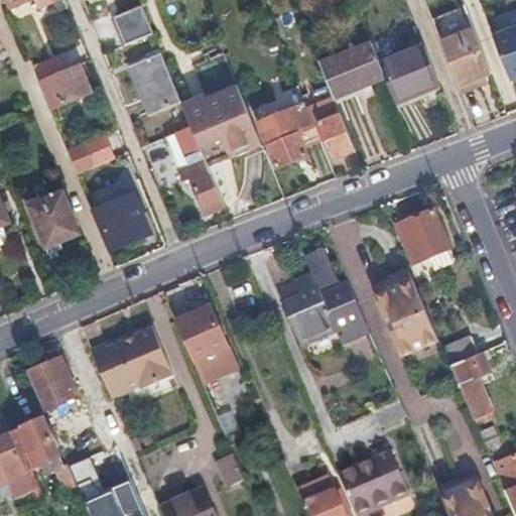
[(51,2),(49,0),(4,0),(9,9),(31,0),(36,0),(40,7),(51,2)]
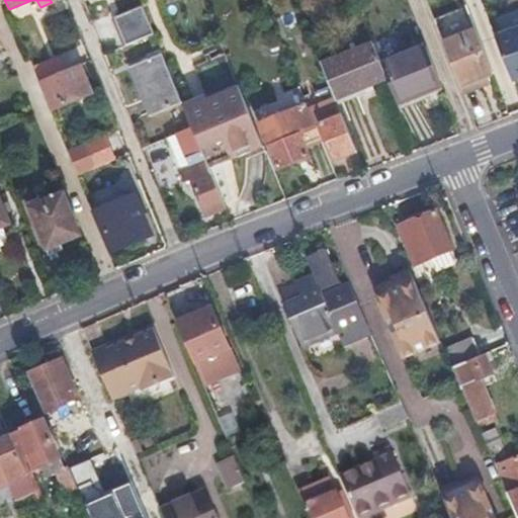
[(517,0),(500,0),(517,48),(517,0)]
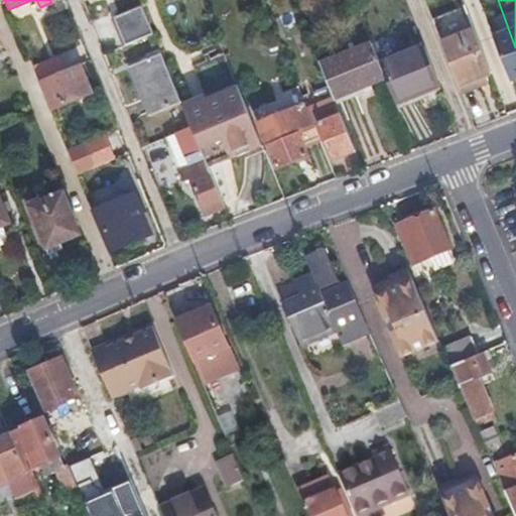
[(113,14),(124,43),(151,31),(144,14),(139,3),(113,14)]
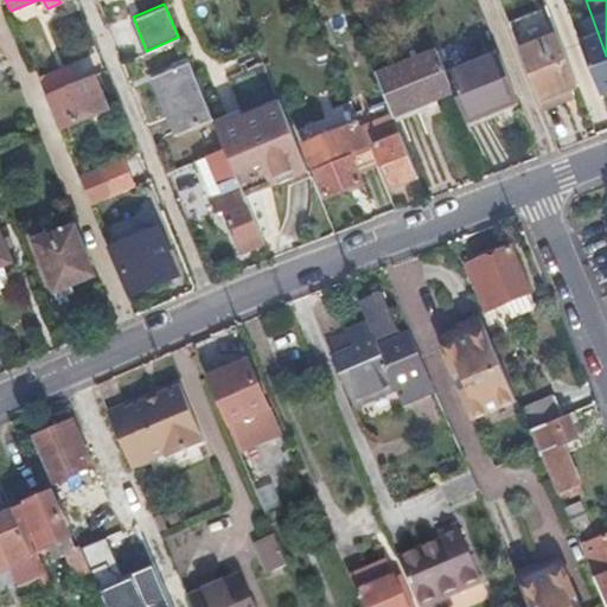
[(540,103),(577,89),(557,38),(553,38),(542,10),(508,23),(540,103)]
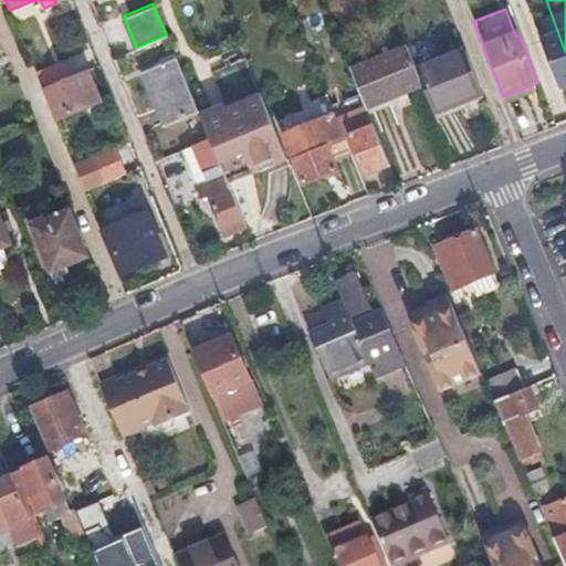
[(369,112),(426,88),(419,73),(406,43),(350,67),(359,90),(369,112)]
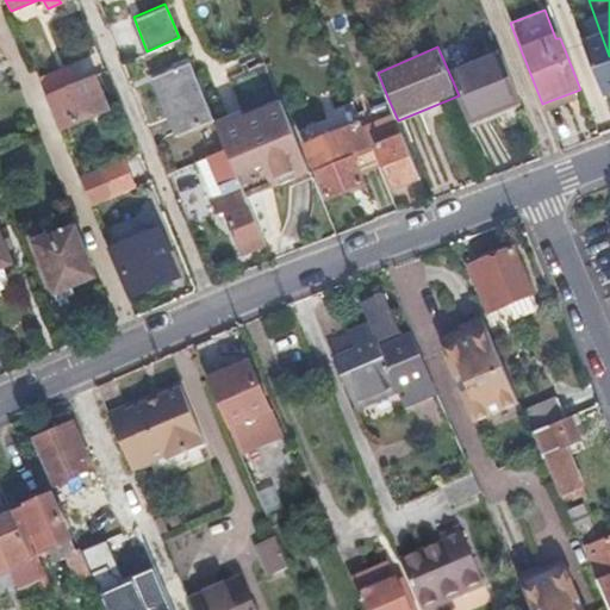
[(474,131),(528,109),(505,55),(452,79),(459,95),(474,131)]
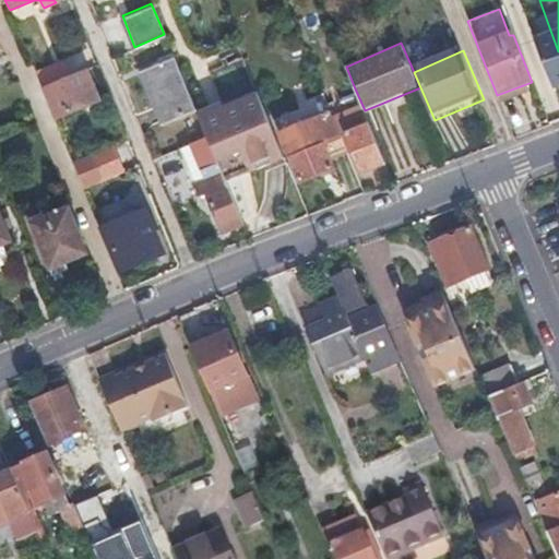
[(40,87),(84,69),(79,55),(35,72),(40,87)]
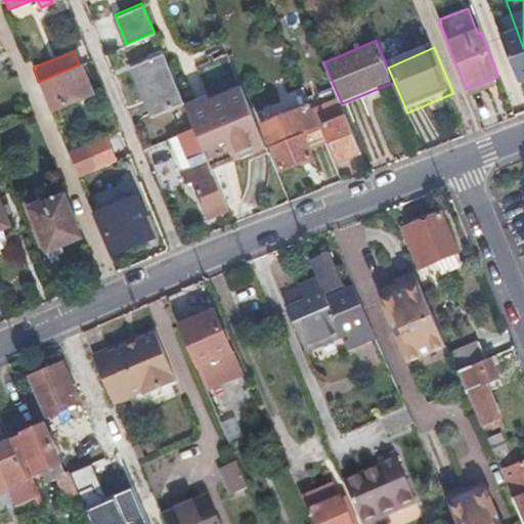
[(149,114),(182,100),(162,52),(130,67),(149,114)]
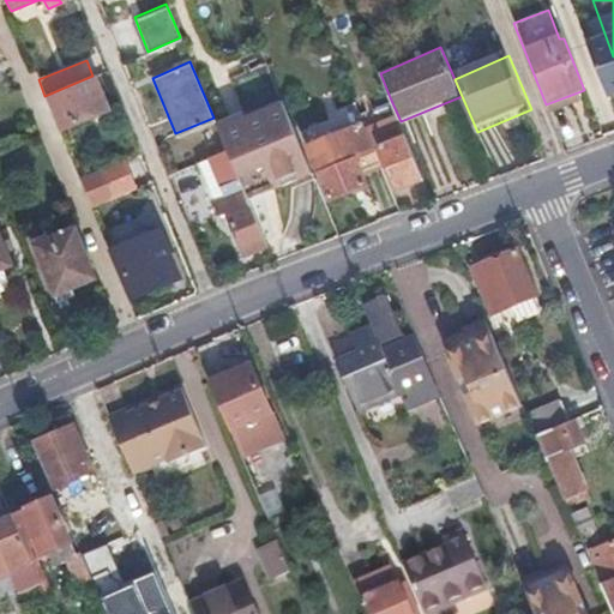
[(106,109),(92,76),(44,96),(58,128),(106,109)]
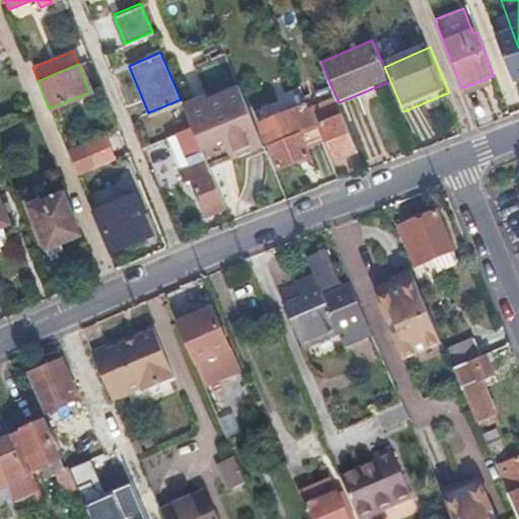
[(338,164),(360,156),(339,102),(329,82),(303,92),(304,95),(323,142),(324,145),(329,144),(338,164)]
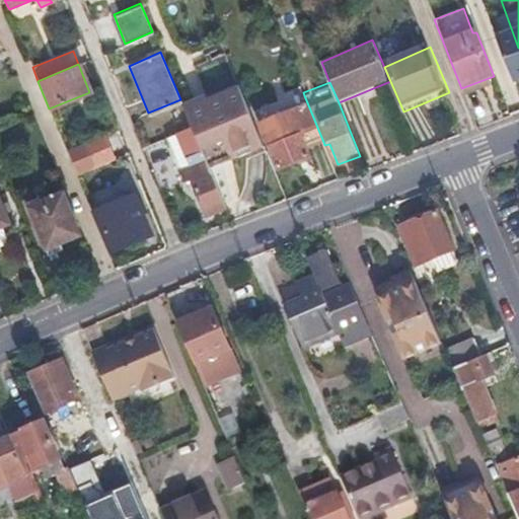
[(240,91),(188,114),(192,126),(210,169),(264,147),(240,91)]
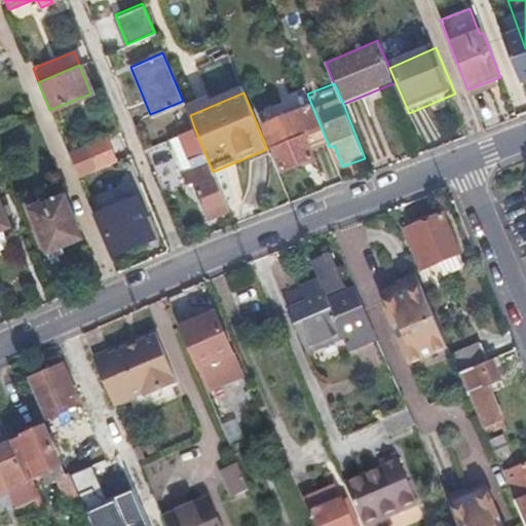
[(312,149),(328,144),(308,97),(261,115),(285,174),(316,160),(312,149)]
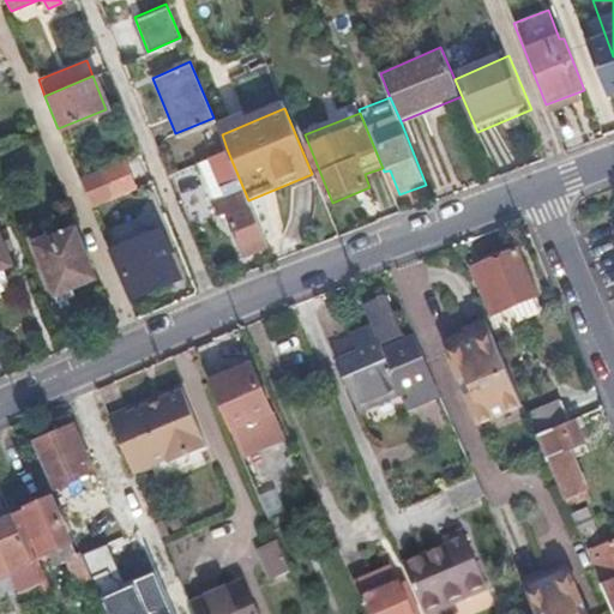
[(244,256),(268,246),(248,200),(227,149),(204,158),(244,256)]
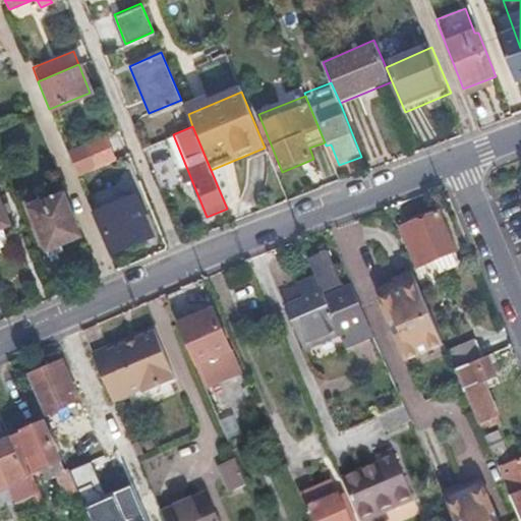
[(91,167),(114,157),(106,135),(81,145),(84,152),(91,167)]
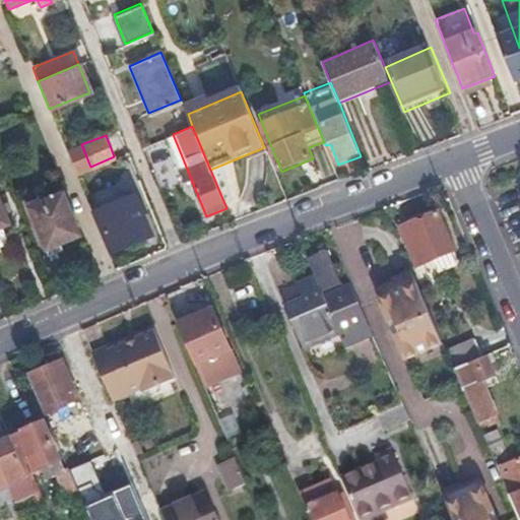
[(66,150),(69,157),(84,151),(81,144),(66,150)]
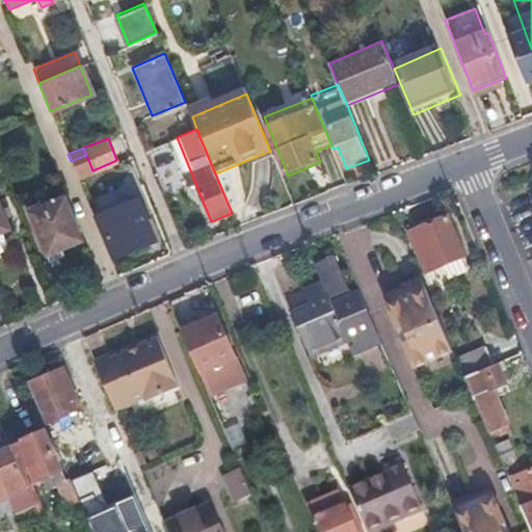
[(71,161),(77,177),(92,170),(86,155),(71,161)]
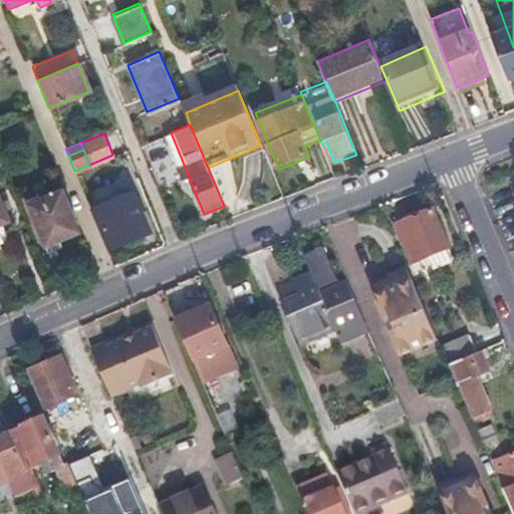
[(89,185),(97,207),(138,192),(130,170),(89,185)]
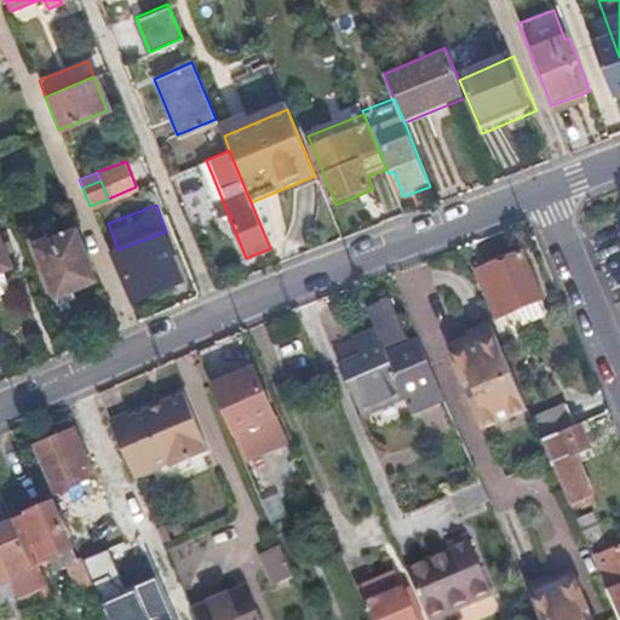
[(93,282),(74,234),(34,251),(53,299),(93,282)]
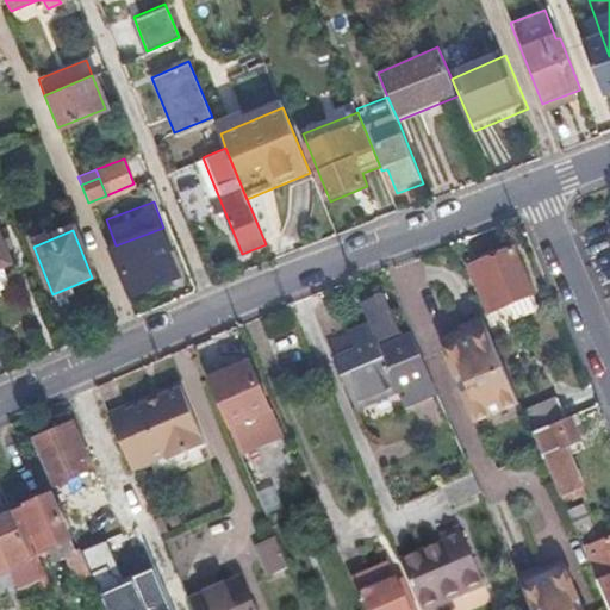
[(10,261),(0,237),(0,288),(2,287),(10,277),(4,265),(10,261)]
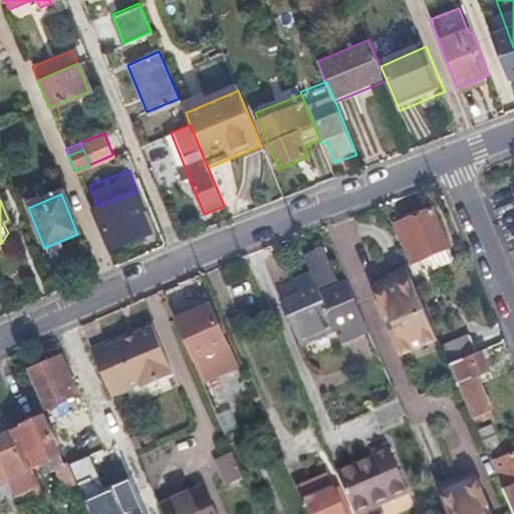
[(110,248),(148,233),(136,202),(121,208),(118,201),(109,204),(111,212),(99,218),(110,248)]
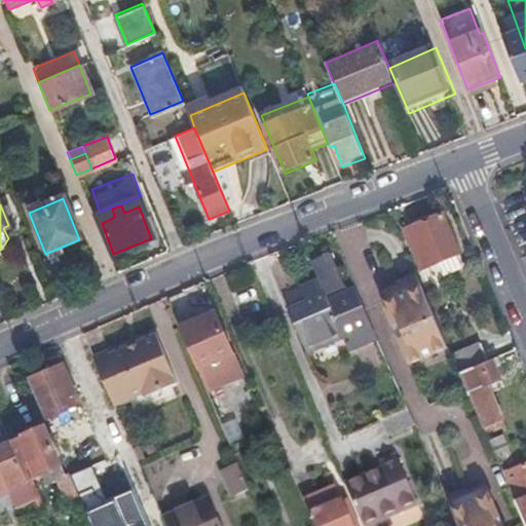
[(442,214),(410,227),(415,238),(408,241),(420,268),(458,251),(442,214)]
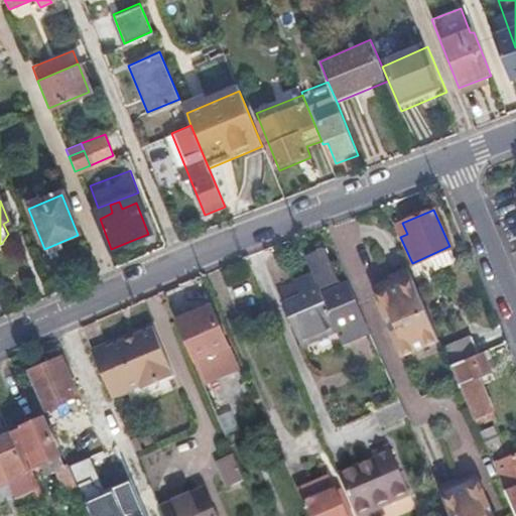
[(407,234),(402,223),(395,226),(400,237),(407,234)]
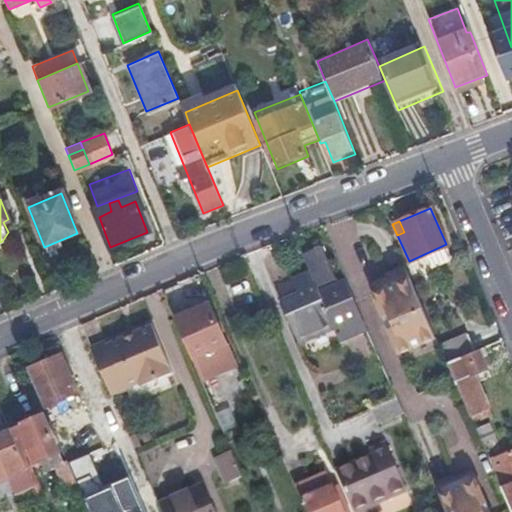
[(435,336),(404,265),(386,273),(389,280),(371,288),(393,340),(398,352),(435,336)]
